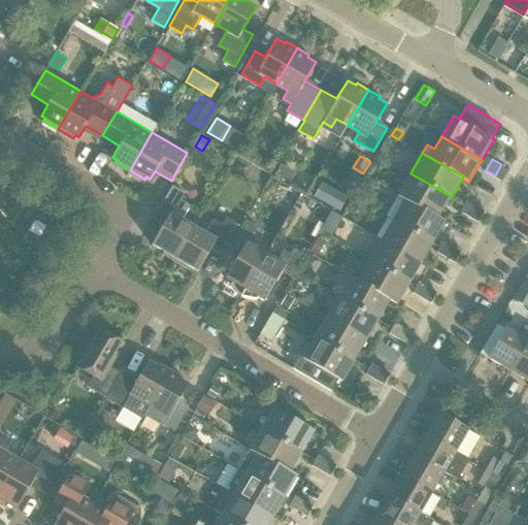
[(289,182),(294,172),(281,164),(275,173),(289,182)]
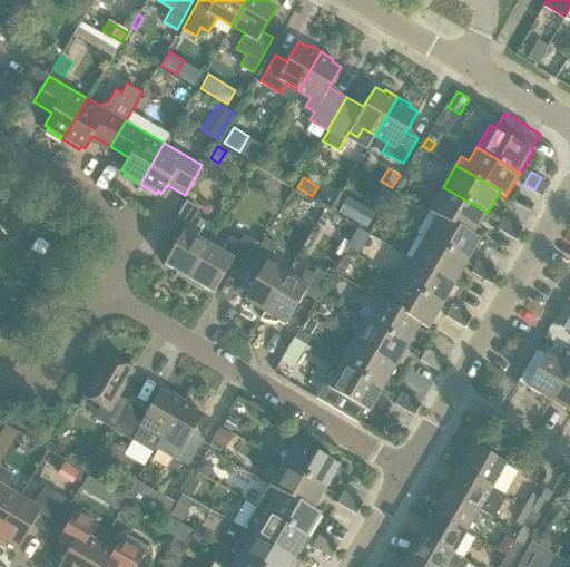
[(550,183),(549,183),(541,177),(534,189),(543,195),(550,183)]
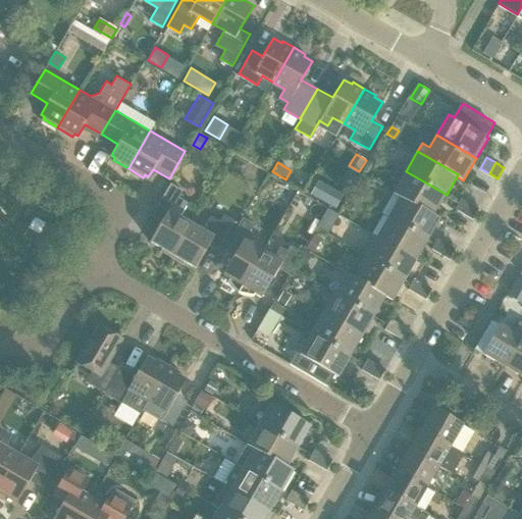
[(434,215),(434,214),(447,195),(406,171),(394,192),(401,196),(401,195),(434,215)]
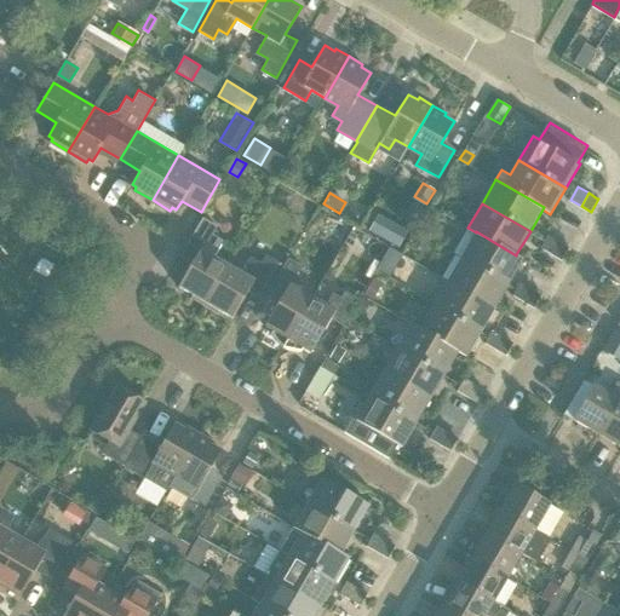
[(205,303),(228,264),(214,255),(224,240),(213,232),(218,225),(204,217),(183,251),(195,258),(179,285),(193,293),(190,295),(205,303)]
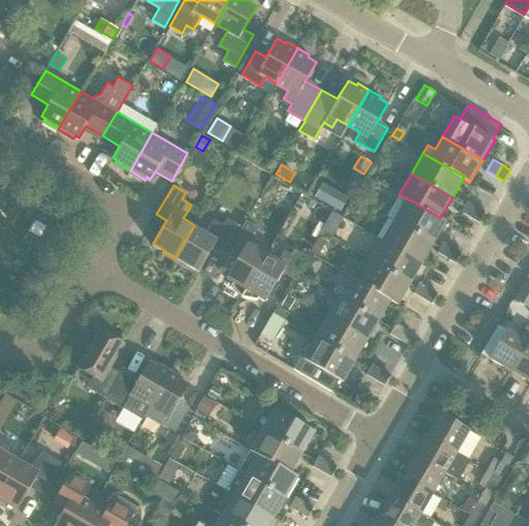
[(332,208),(342,213),(348,203),(338,196),(332,208)]
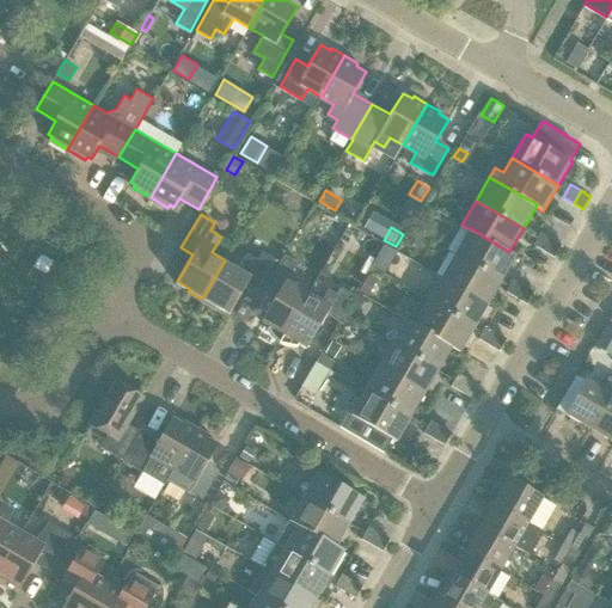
[(518,256),(509,251),(509,252),(470,228),(470,229),(457,252),(503,280),(518,256)]
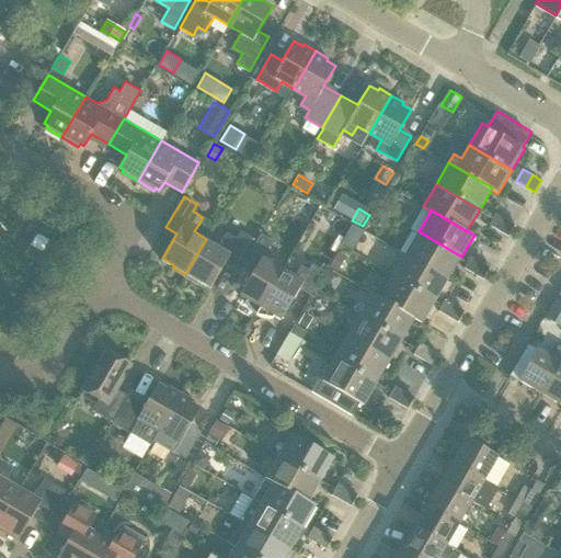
[(501,229),(507,218),(497,213),(491,224),(501,229)]
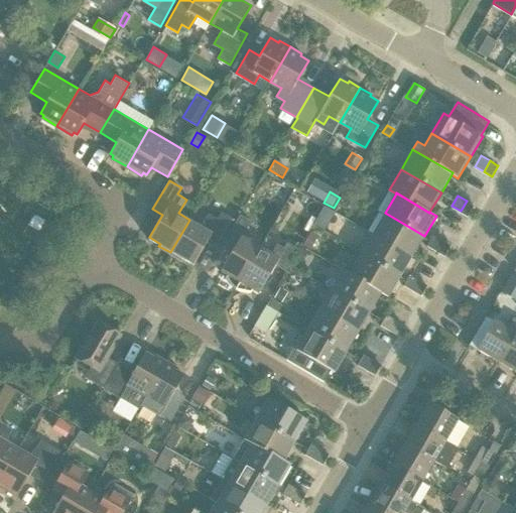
[(475,206),(474,205),(467,201),(461,211),(469,216),(475,206)]
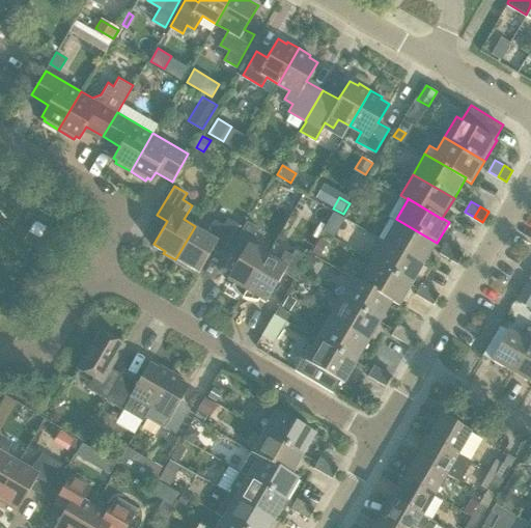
[(195,226),(175,259),(187,267),(188,265),(199,271),(213,248),(223,254),(241,224),(228,217),(224,224),(215,219),(206,232),(195,226)]
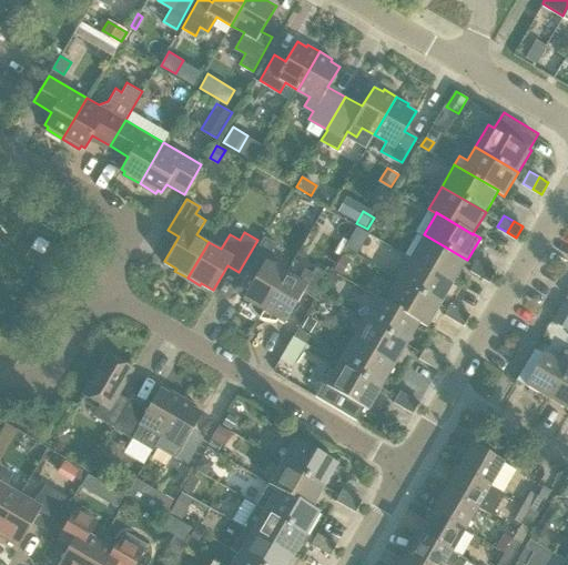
[(260,318),(286,271),(266,260),(277,242),(264,234),(250,259),(262,265),(243,298),(250,301),(249,304),(260,318)]
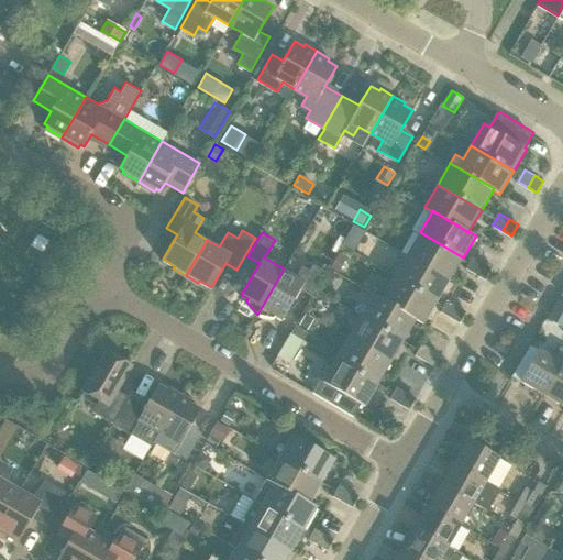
[(450,280),(463,257),(420,232),(407,254),(450,280)]
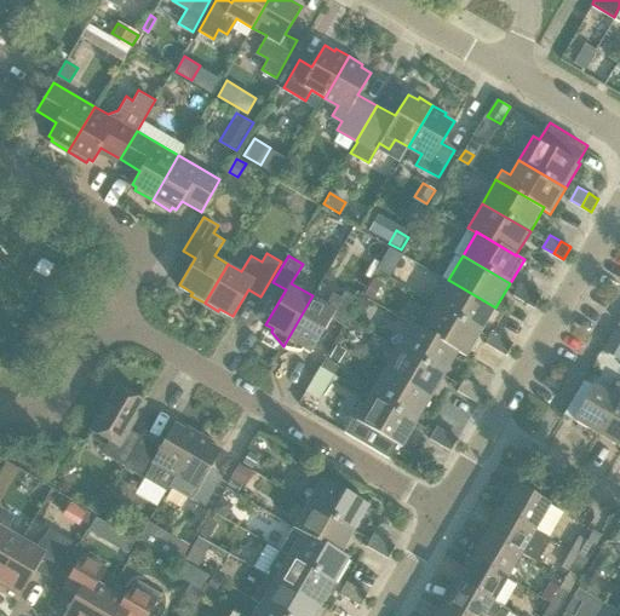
[(382,260),(378,268),(391,275),(397,264),(384,257),(382,260)]
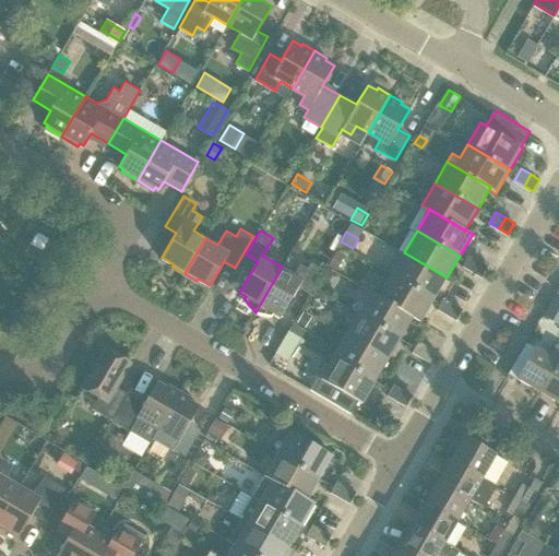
[(435,298),(447,278),(404,252),(392,274),(435,298)]
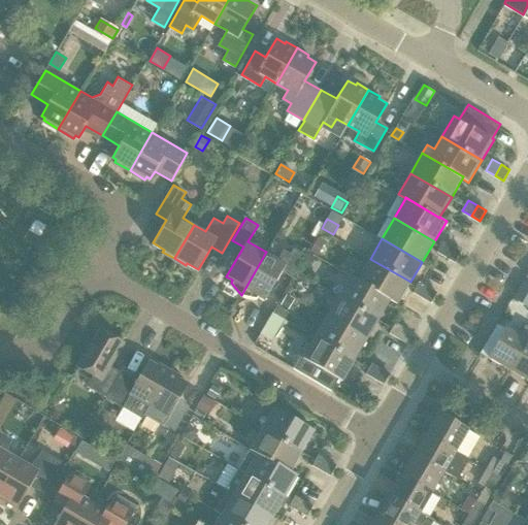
[(324,244),(316,240),(310,250),(319,255),(324,244)]
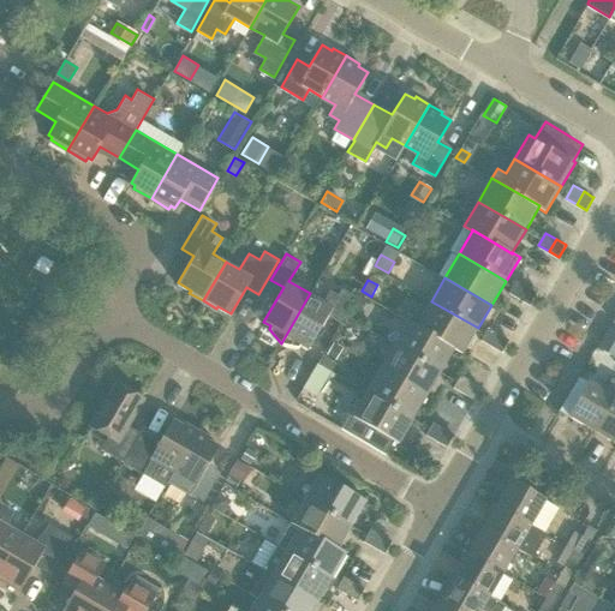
[(521,298),(529,286),(518,280),(511,292),(521,298)]
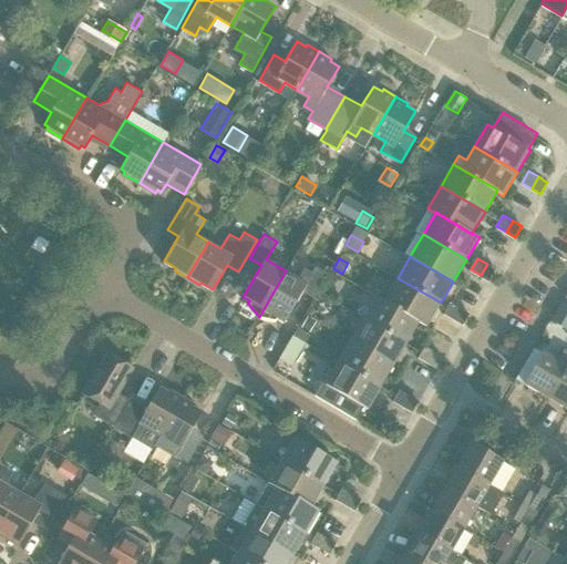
[(496,269),(487,264),(481,275),(490,282),(496,269)]
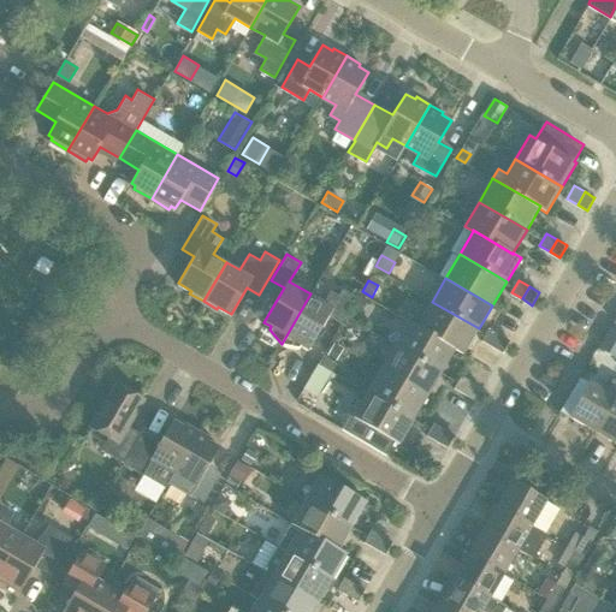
[(350,307),(357,296),(343,287),(339,295),(331,290),(324,302),(311,293),(282,344),(300,348),(302,344),(309,349),(330,314),(342,322),(350,307)]
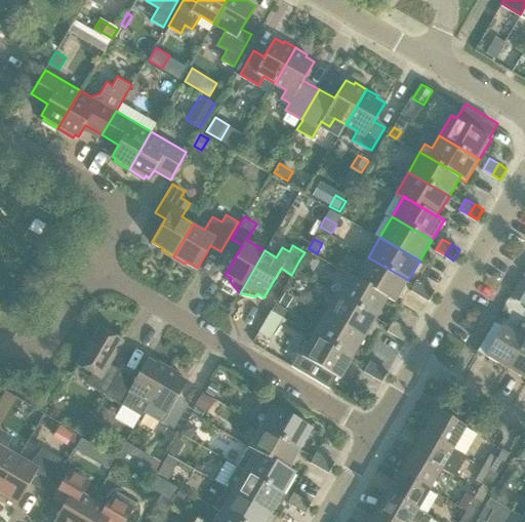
[(305,252),(298,262),(307,267),(314,254),(306,249),(305,252)]
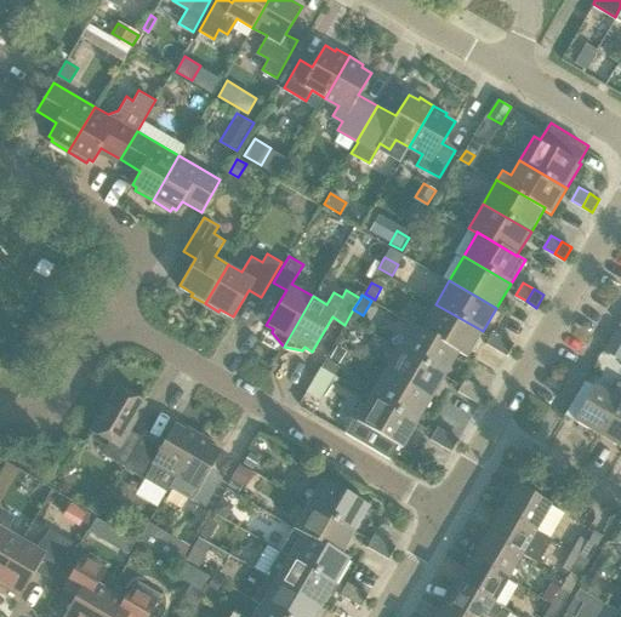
[(467,358),(483,331),(436,304),(422,326),(421,329),(461,352),(460,354),(467,358)]
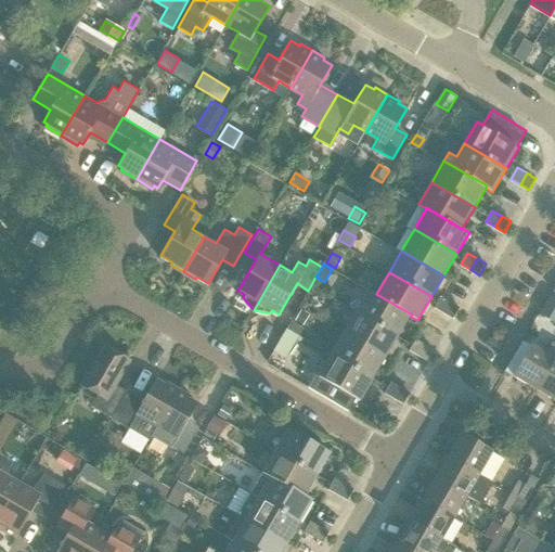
[(376,294),(377,292),(370,287),(357,310),(400,335),(411,317),(412,315),(376,294)]
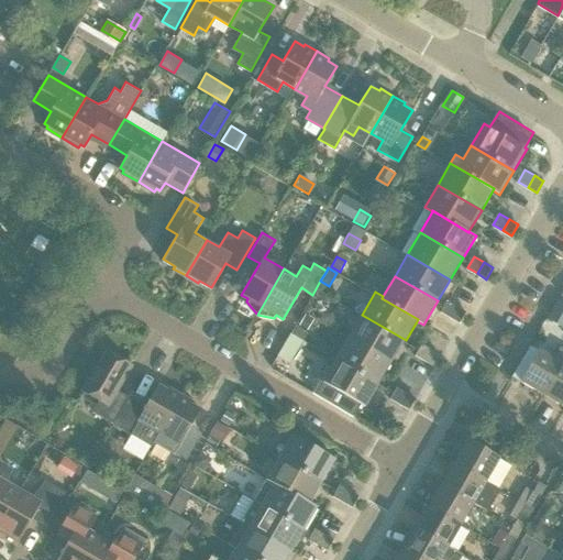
[(553,307),(549,315),(562,324),(562,299),(561,298),(559,297),(553,307)]
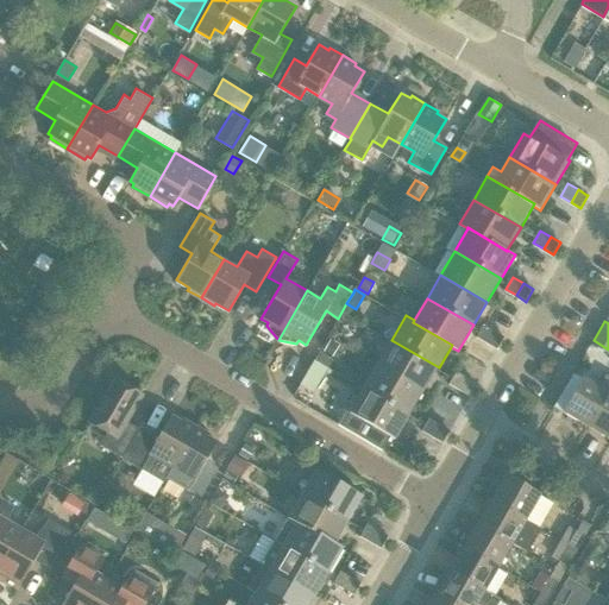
[(489,342),(496,331),(485,323),(478,336),(489,342)]
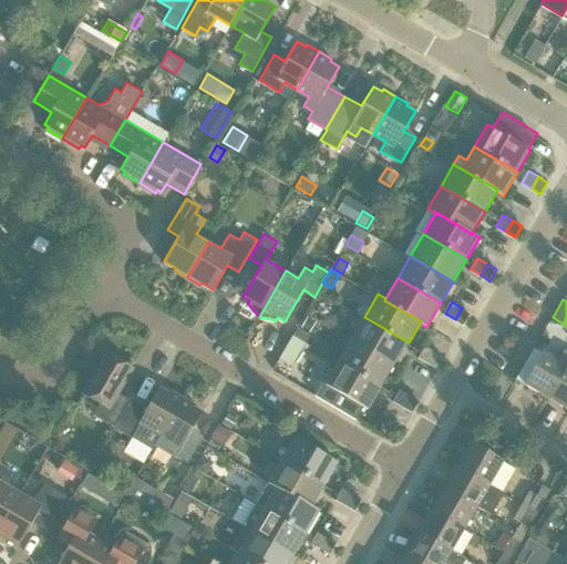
[(472,314),(470,313),(462,308),(455,319),(464,325),(472,314)]
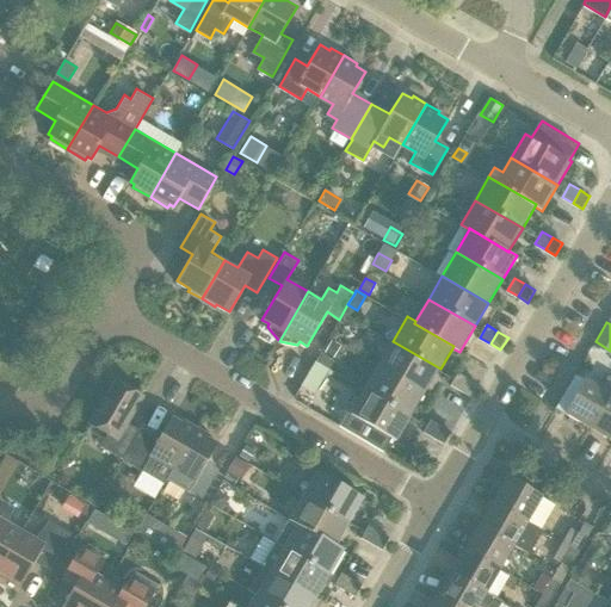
[(331,341),(326,350),(338,357),(343,348),(331,341)]
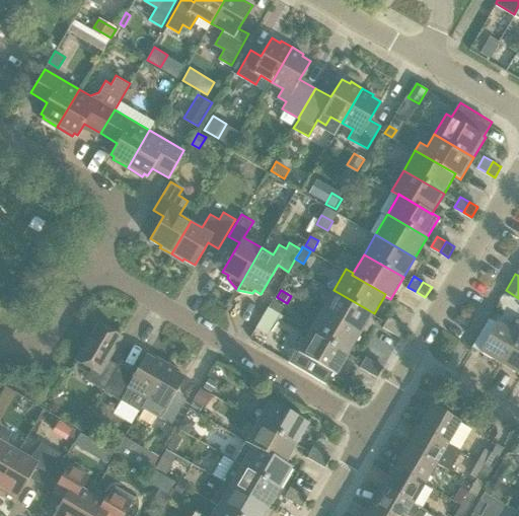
[(362,334),(374,313),(334,290),(321,310),(362,334)]
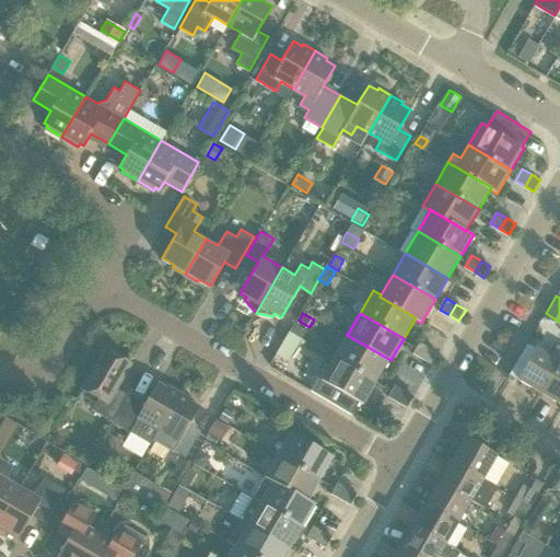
[(303,337),(302,336),(306,331),(294,323),(277,352),(290,360),(303,337)]
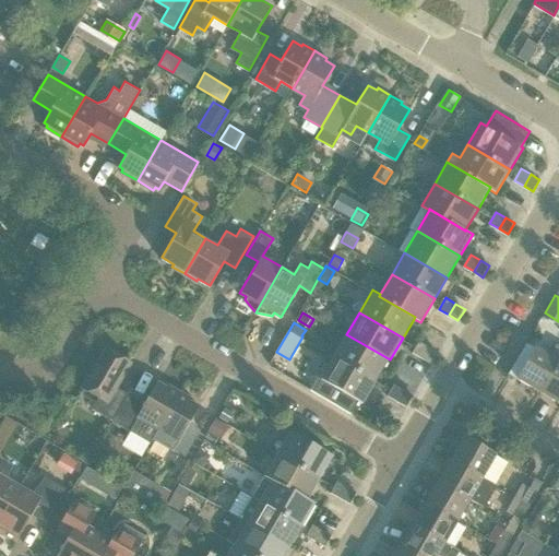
[(377,381),(390,359),(346,334),(334,356),(377,381)]
